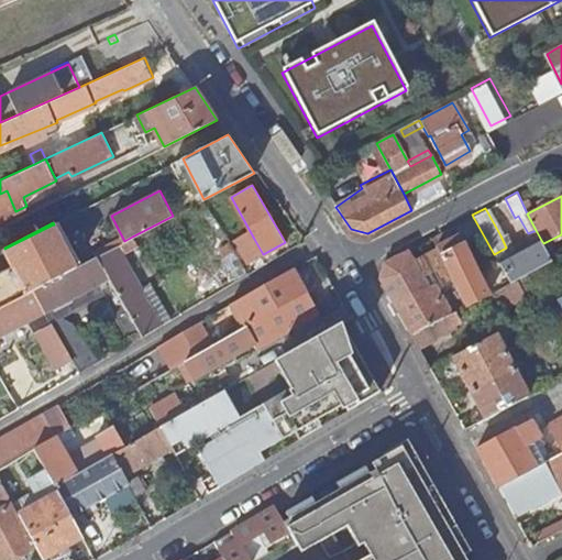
[(0,306),(33,289),(76,266),(54,224),(53,224),(4,249),(13,265),(0,272),(0,306)]
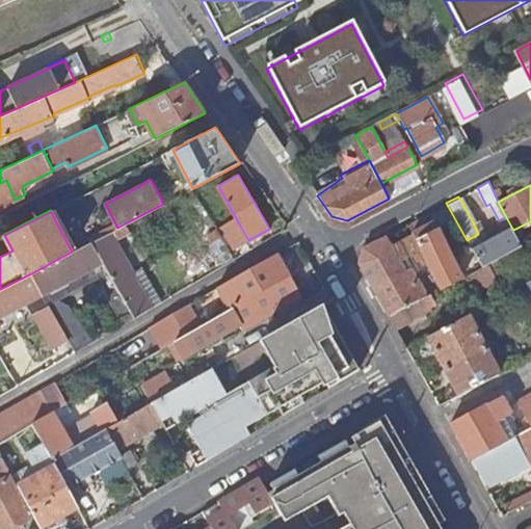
[(478,219),(473,222),(478,234),(484,231),(478,219)]
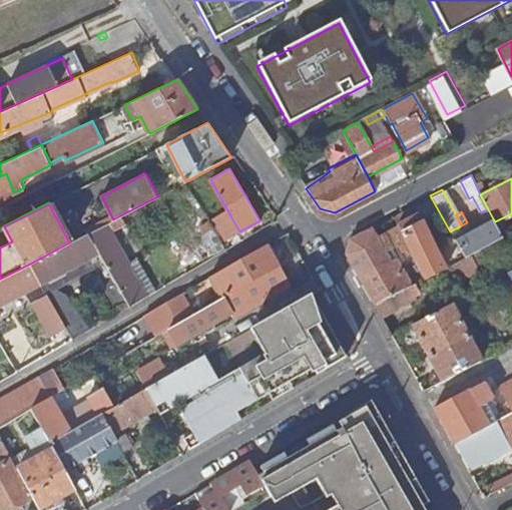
[(423,277),(441,268),(443,267),(417,212),(397,224),(411,251),(423,277)]
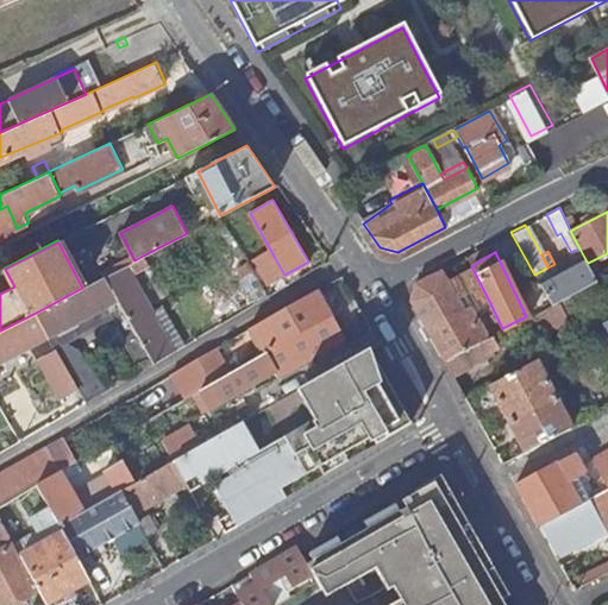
[(154,363),(175,351),(152,313),(155,312),(132,273),(148,264),(143,256),(135,260),(105,276),(154,363)]
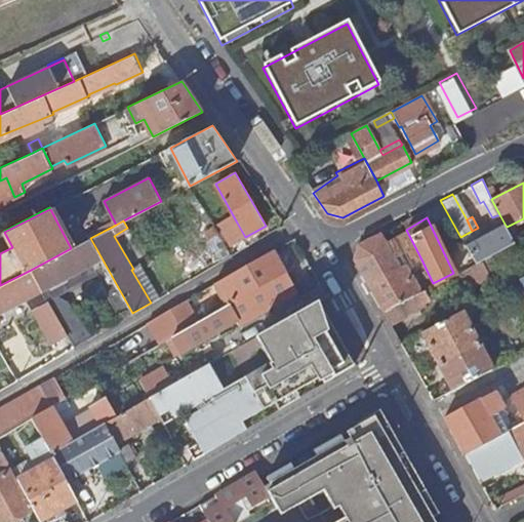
[(233,245),(245,237),(237,223),(225,230),(233,245)]
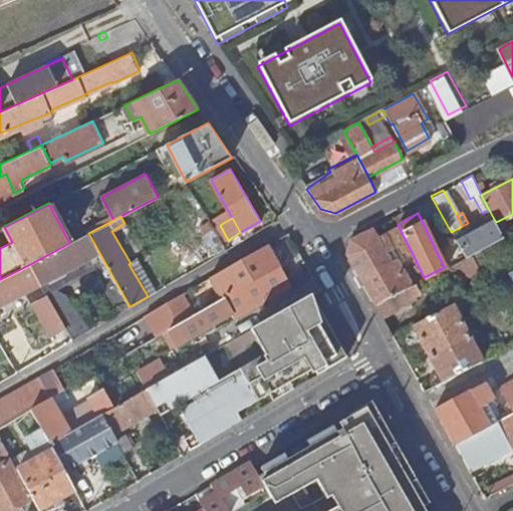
[(471,253),(503,236),(496,222),(494,219),(455,239),(465,256),(471,253)]
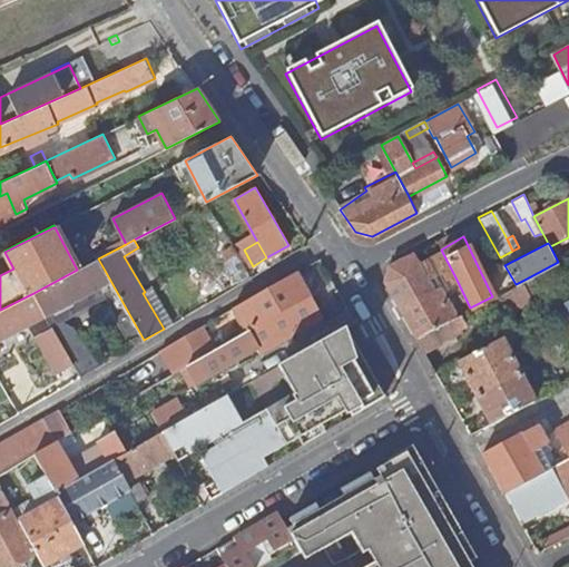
[(457,280),(441,250),(418,262),(424,274),(430,272),(437,283),(431,286),(433,290),(438,287),(439,289),(457,280)]
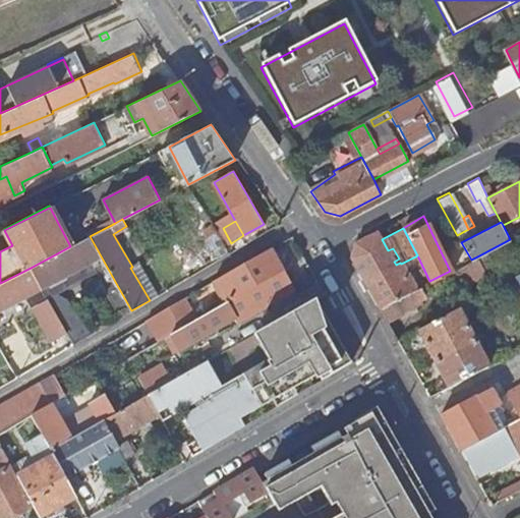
[(382,239),(377,230),(354,241),(350,257),(380,307),(415,289),(401,264),(400,263),(396,265),(394,262),(399,259),(393,248),(388,250),(382,239)]
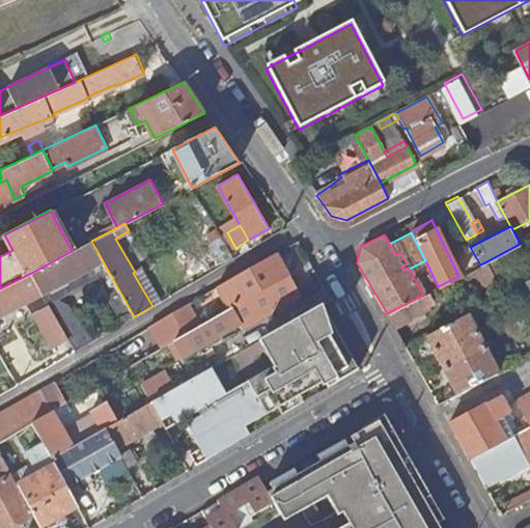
[(188,273),(229,249),(222,235),(180,259),(188,273)]
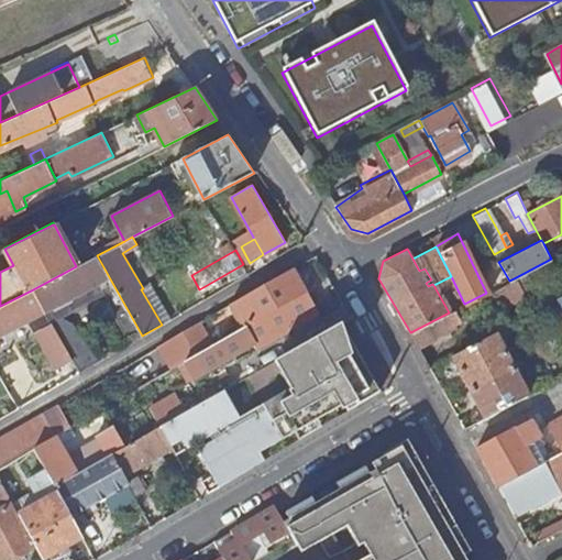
[(142,336),(97,255),(76,266),(33,289),(73,360),(80,372),(101,360),(80,336),(74,321),(62,317),(56,319),(51,308),(75,296),(80,306),(91,299),(86,289),(99,282),(110,303),(109,303),(130,343),(142,336)]
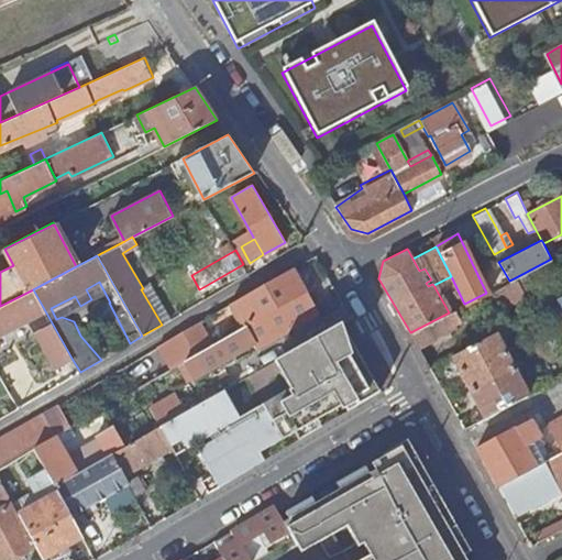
[(308,291),(294,267),(231,304),(244,328),(308,291)]
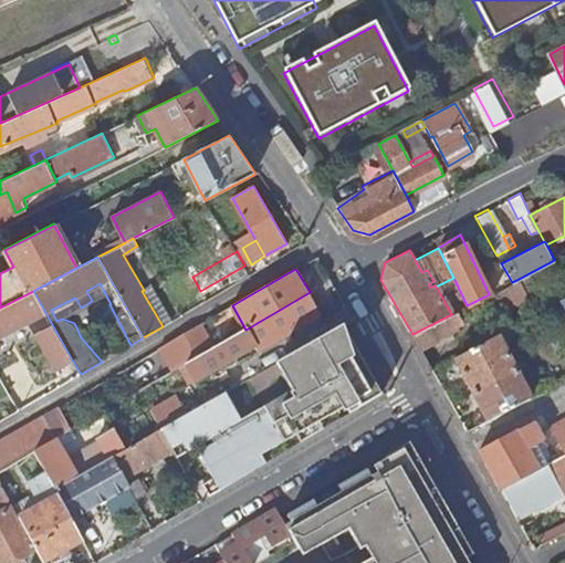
[(503,287),(510,283),(505,275),(499,280),(503,287)]
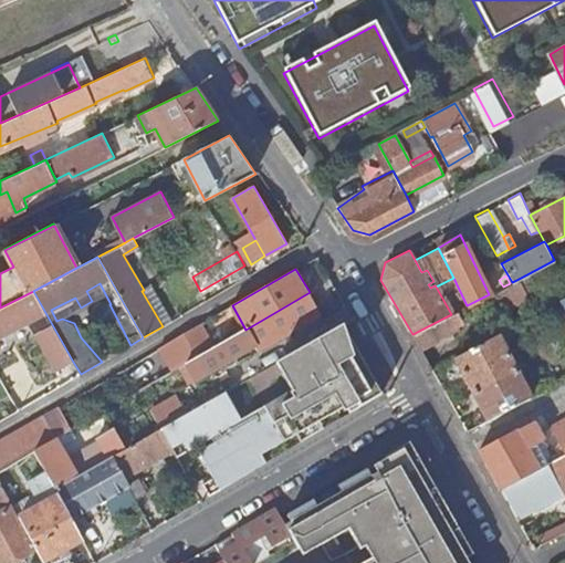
[(527,296),(519,279),(512,282),(510,283),(503,287),(489,294),(487,295),(495,313),(527,296)]
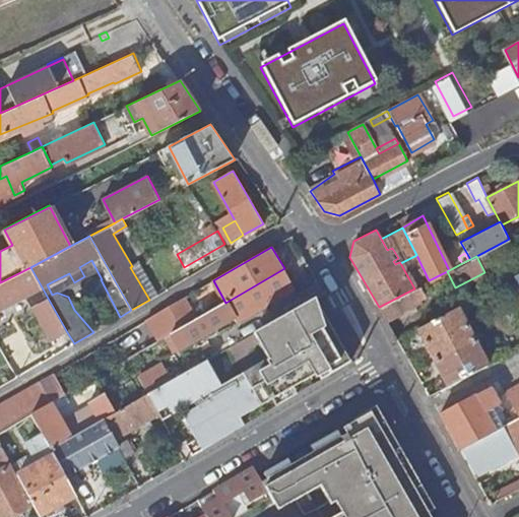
[(67,332),(30,267),(0,282),(0,309),(36,291),(42,302),(35,306),(54,340),(67,332)]
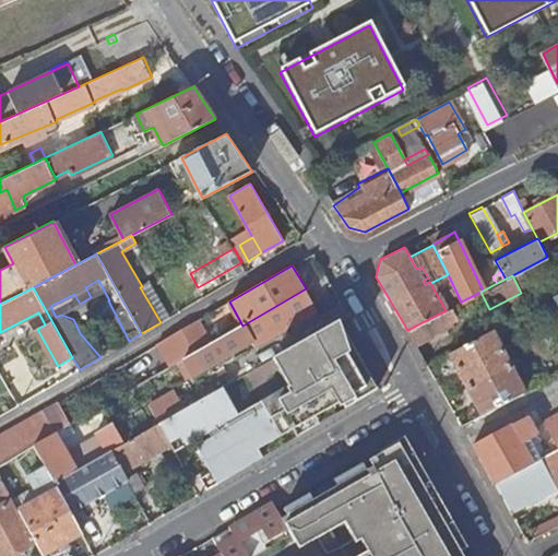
[(318,310),(306,288),(242,326),(212,343),(179,362),(188,378),(234,352),(236,356),(318,310)]
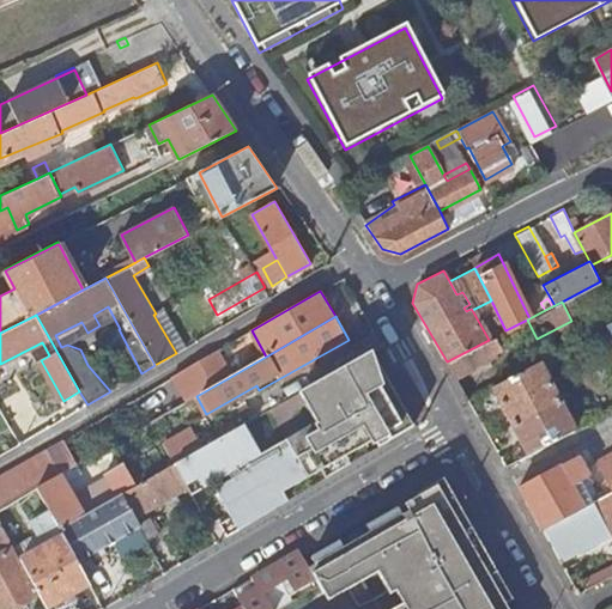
[(447,361),(453,373),(496,351),(490,339),(489,340),(447,361)]
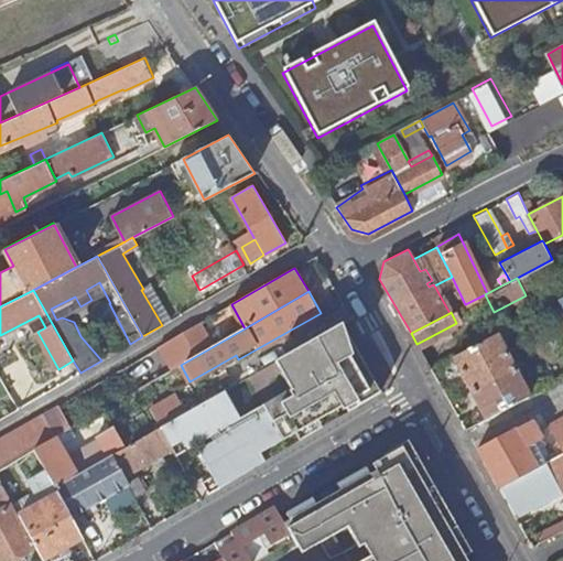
[(201,322),(159,346),(173,369),(181,365),(214,346),(201,322)]
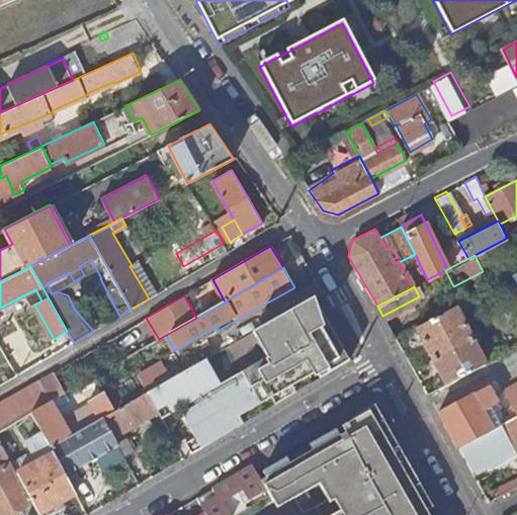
[(253,330),(259,341),(313,310),(322,325),(307,334),(310,339),(320,333),(322,336),(334,329),(329,321),(320,306),(314,295),(253,330)]
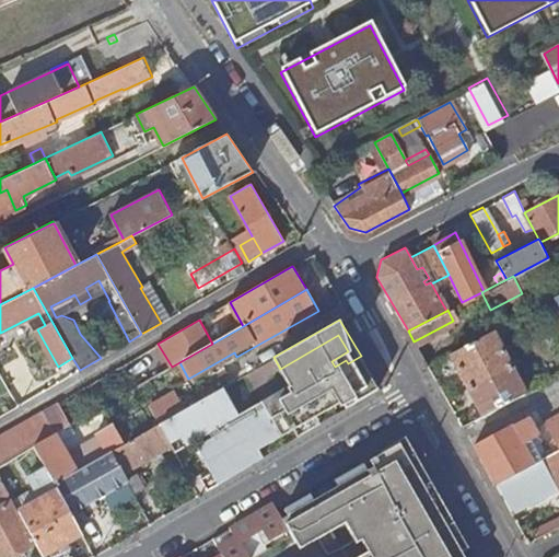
[(450,352),(482,415),(524,393),(492,329),(450,352)]
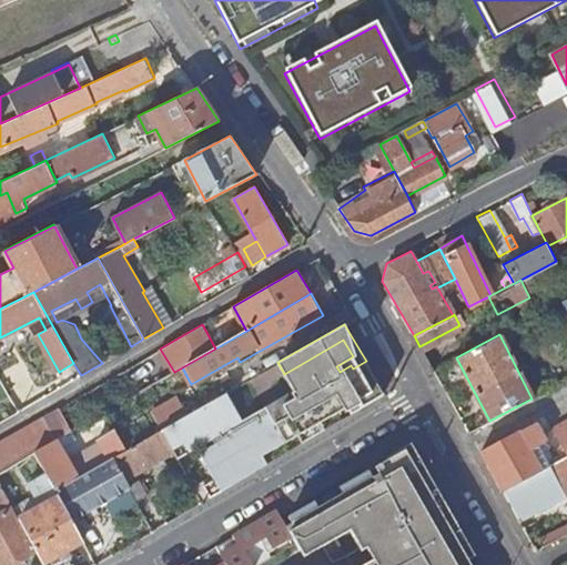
[(162,427),(171,445),(182,439),(189,450),(195,445),(212,436),(215,442),(199,452),(213,477),(221,490),(267,462),(262,454),(299,433),(321,420),(357,400),(362,406),(384,393),(366,361),(353,369),(351,365),(340,372),(336,366),(353,356),(343,340),(284,374),(294,392),(302,386),(305,394),(271,414),(270,413),(246,425),(243,420),(226,392),(210,401),(188,413),(163,427),(162,427)]
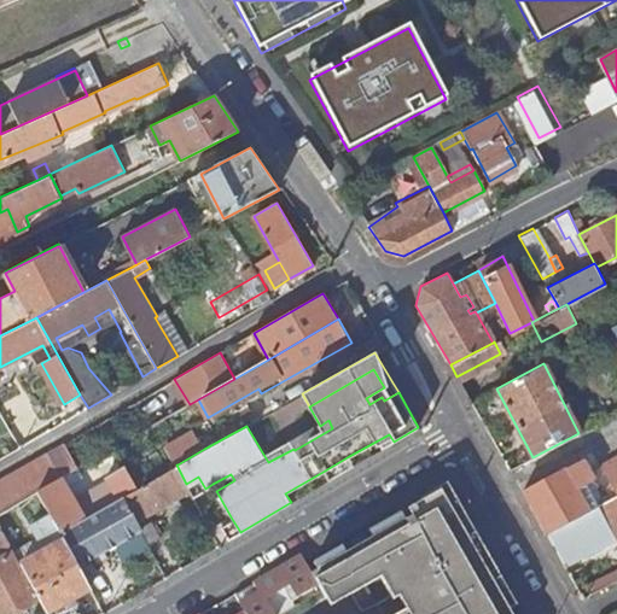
[(493,390),(478,398),(482,403),(495,396),(493,390)]
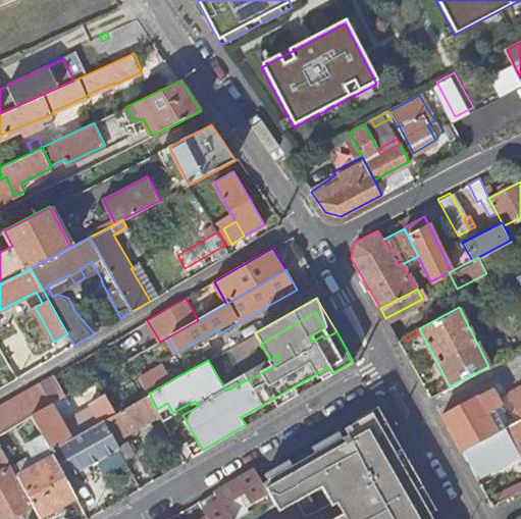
[(217,354),(224,350),(220,342),(212,346),(217,354)]
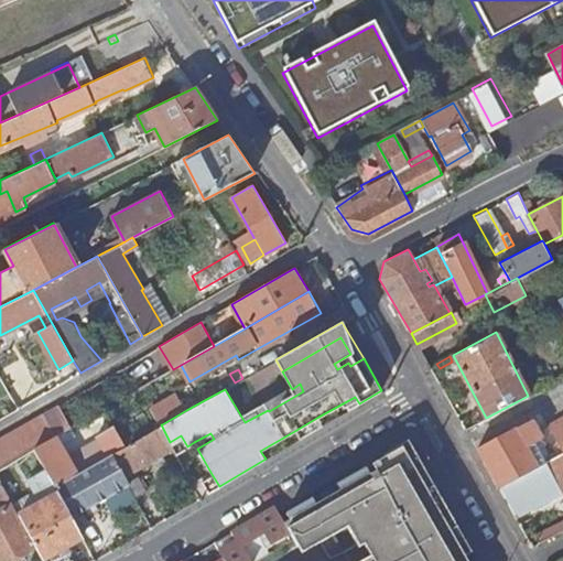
[(152,407),(162,424),(186,410),(176,392),(152,407)]
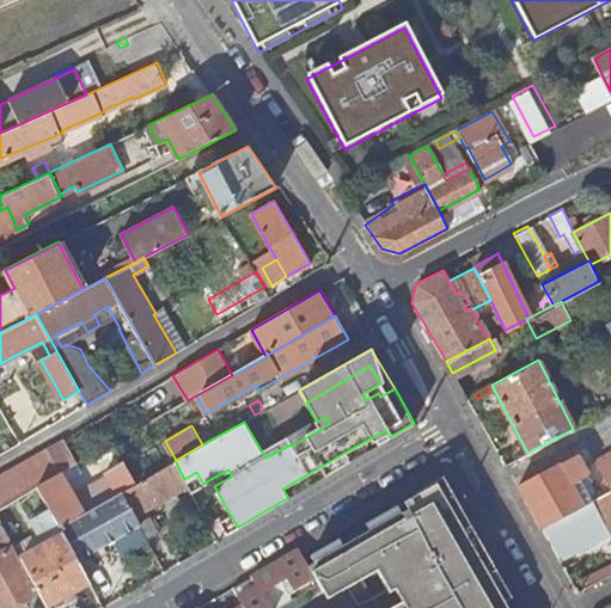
[(53,444),(47,448),(61,473),(79,464),(63,437),(53,444)]
